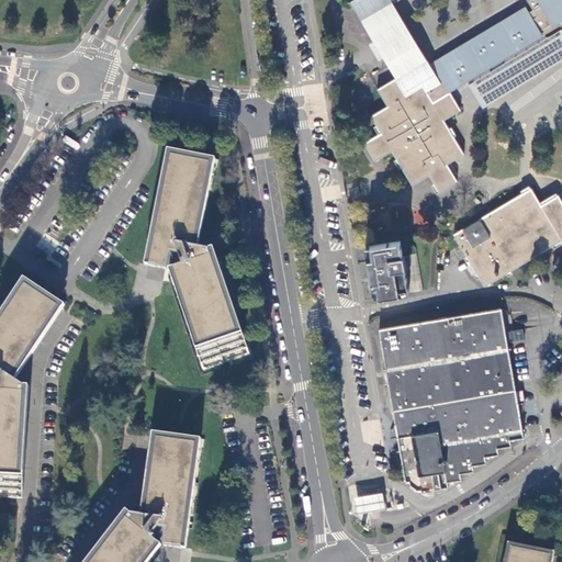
[(427,60),(393,1),(382,8),(378,0),(356,0),(355,1),(351,2),(380,51),(390,68),(396,79),(427,60)]
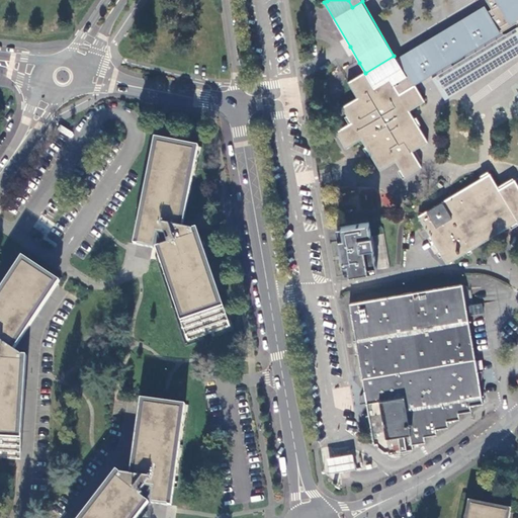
[(517,0),(326,0),(327,1),(328,0),(348,0),(352,7),(362,1),(363,0),(486,0),(492,10),(488,12),(486,8),(399,59),(409,77),(399,82),(400,84),(395,86),(393,83),(390,79),(374,88),(365,73),(348,82),(357,98),(342,107),(351,123),(335,134),(345,149),(361,141),(379,171),(395,162),(404,177),(421,167),(412,152),(427,143),(410,111),(425,102),(422,98),(420,93),(418,89),(415,84),(431,75),(433,78),(453,66),(451,63),(464,55),(466,59),(505,36),(503,33),(517,24),(517,25),(517,0)]
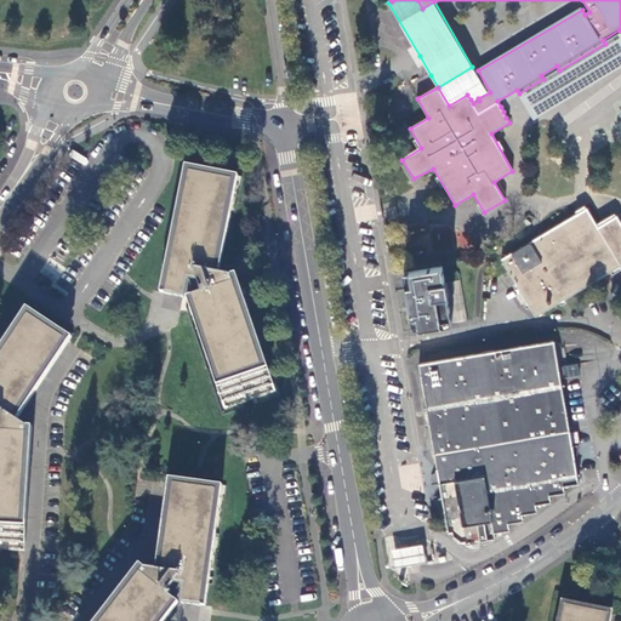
[(415,92),(428,91),(428,79),(414,80),(415,92)]
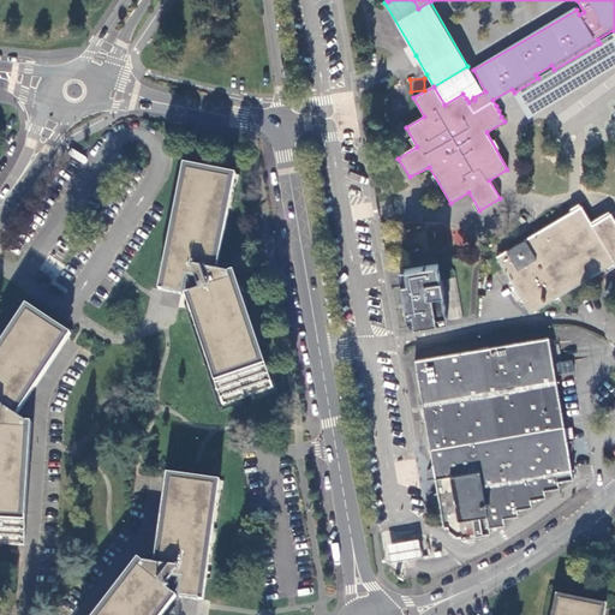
[(230,178),(187,169),(165,290),(184,294),(189,292),(227,401),(268,389),(230,274),(212,270),(230,178)]
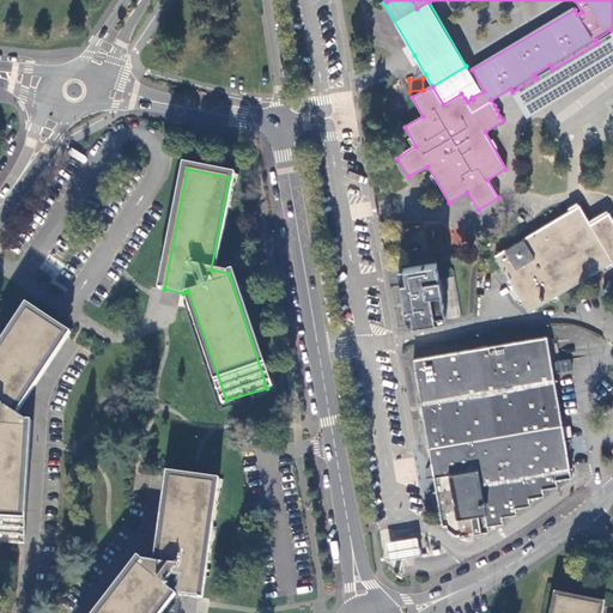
[(362,183),(364,176),(349,171),(347,177),(362,183)]
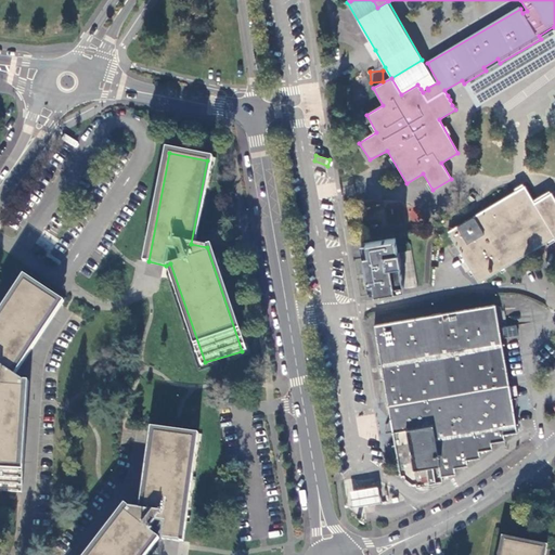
[(478,284),(553,240),(554,242),(554,253),(554,254),(554,255),(554,201),(551,194),(534,204),(524,188),(477,215),(448,232),(478,284)]
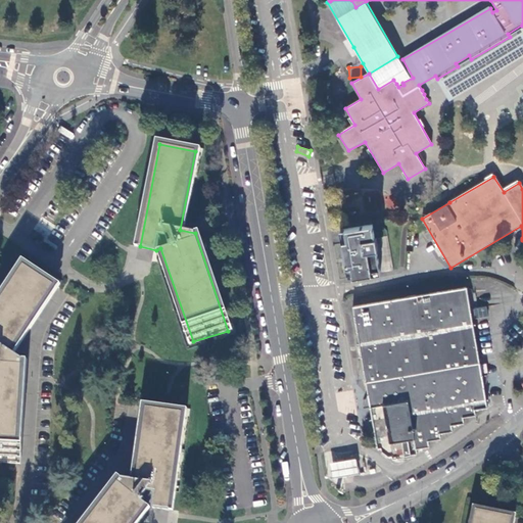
[(347,229),(349,243),(345,244),(346,254),(370,250),(368,240),(373,239),(370,225),(347,229)]
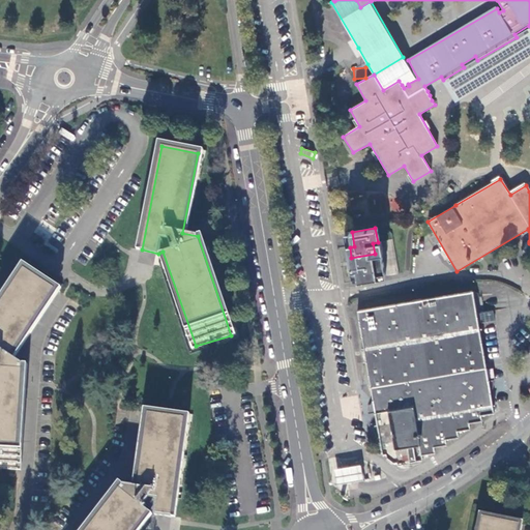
[(360,282),(383,278),(381,263),(377,264),(375,254),(351,258),(353,267),(358,267),(360,282)]
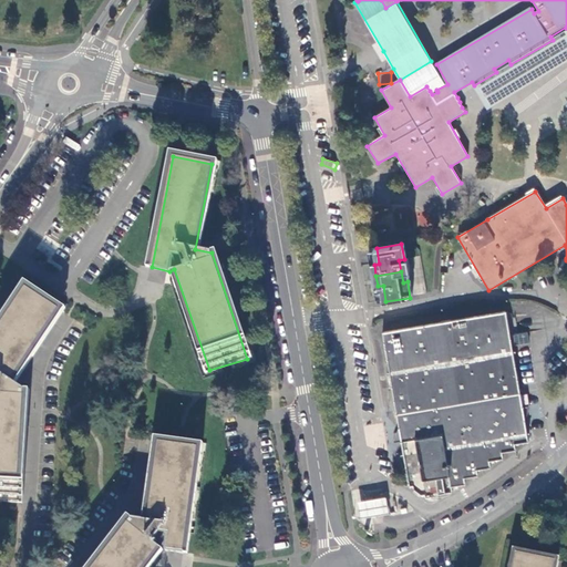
[(58,309),(24,287),(0,322),(0,500),(17,501),(23,389),(10,381),(58,309)]
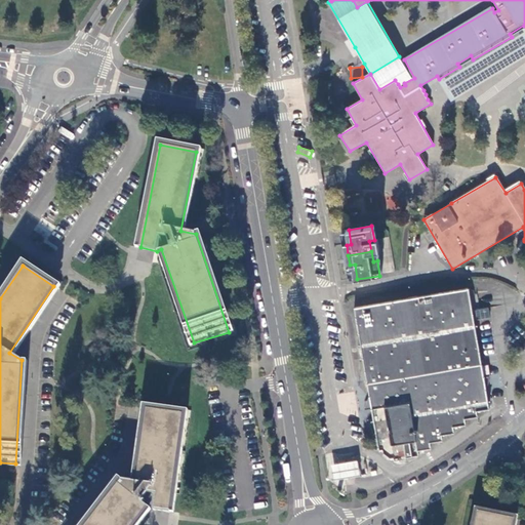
[(468,289),(354,309),(378,450),(381,450),(382,453),(389,461),(392,460),(393,465),(405,462),(405,460),(418,458),(417,453),(430,450),(429,444),(441,442),(441,438),(453,435),(452,429),(465,427),(463,420),(477,418),(476,411),(488,409),(468,289)]
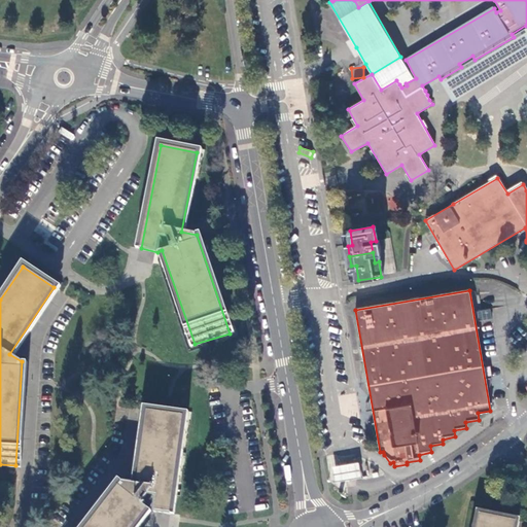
[(490,310),(478,311),(478,319),(490,318),(490,310)]
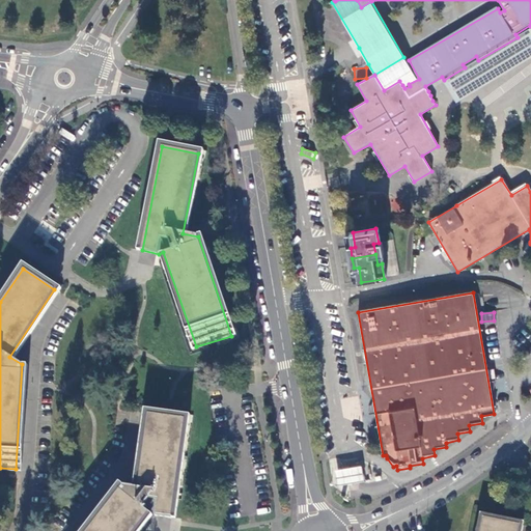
[(184,419),(147,414),(137,487),(121,485),(85,530),(133,530),(148,512),(152,515),(170,518),(184,419)]
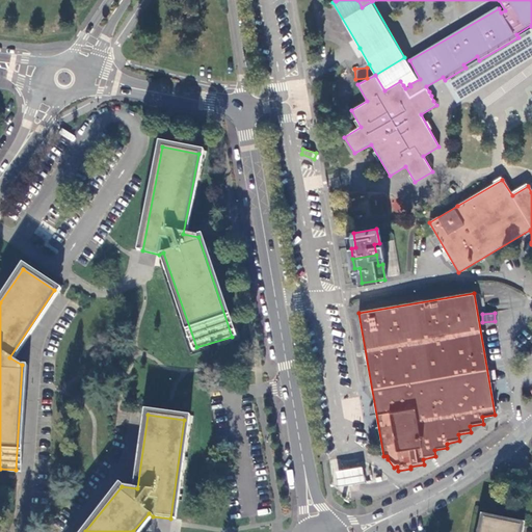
[(520,531),(522,526),(485,519),(481,531),(520,531)]
